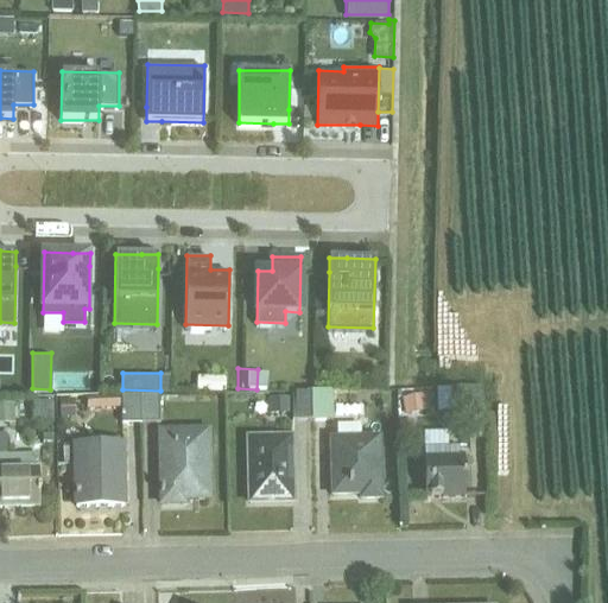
[(187,388),(215,389),(216,374),(187,373),(187,388)]
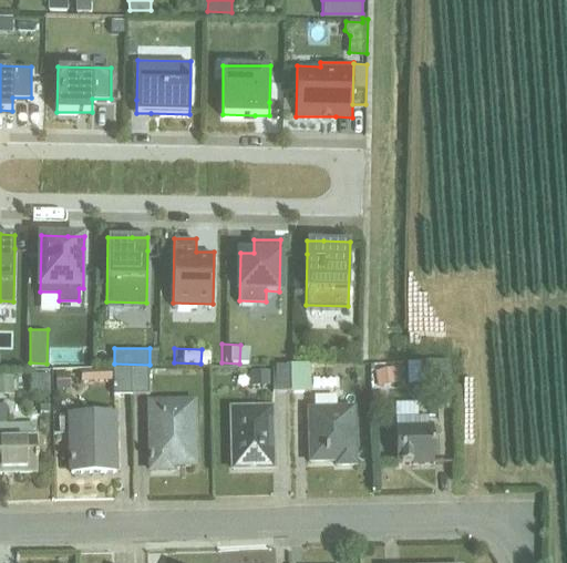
[(398,361),(398,385),(440,385),(440,361),(398,361)]
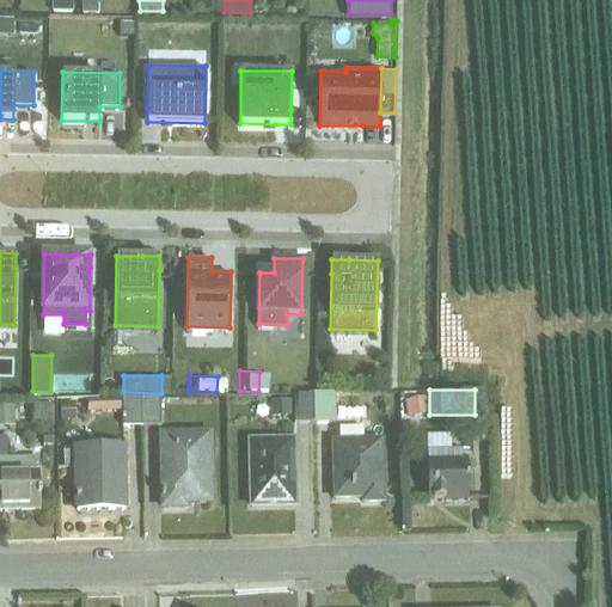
[(285,421),(301,421),(301,392),(285,392),(285,421)]
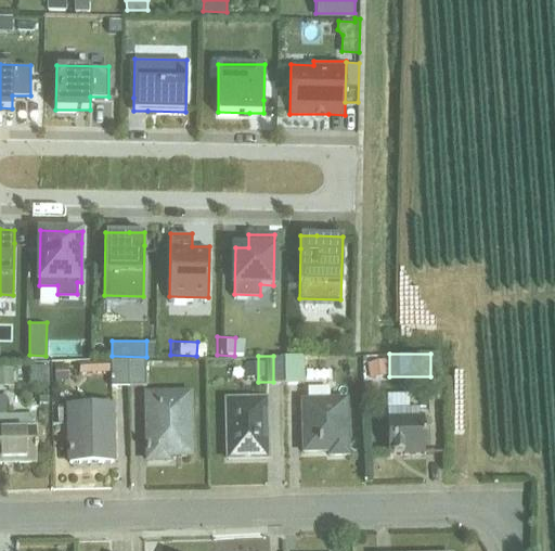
[(275,384),(296,384),(296,356),(275,356),(275,384)]
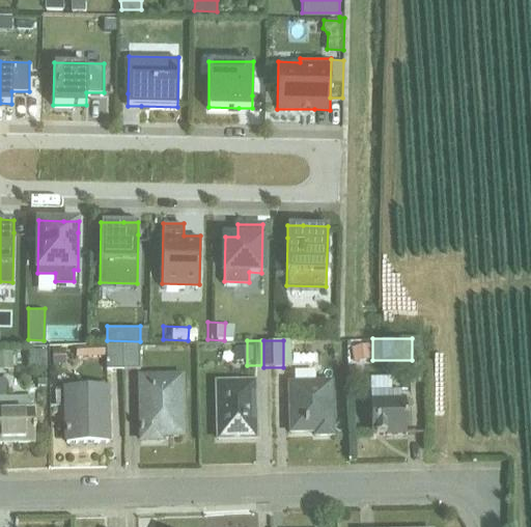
[(122,368),(122,342),(106,343),(107,368),(122,368)]
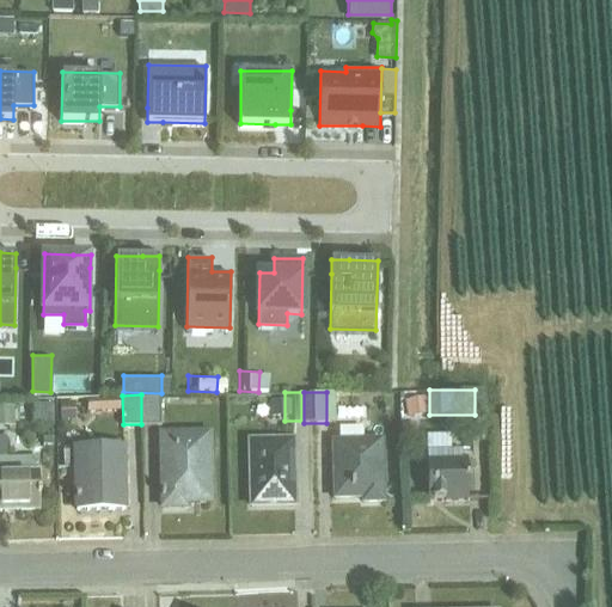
[(141,394),(141,424),(161,424),(161,394),(141,394)]
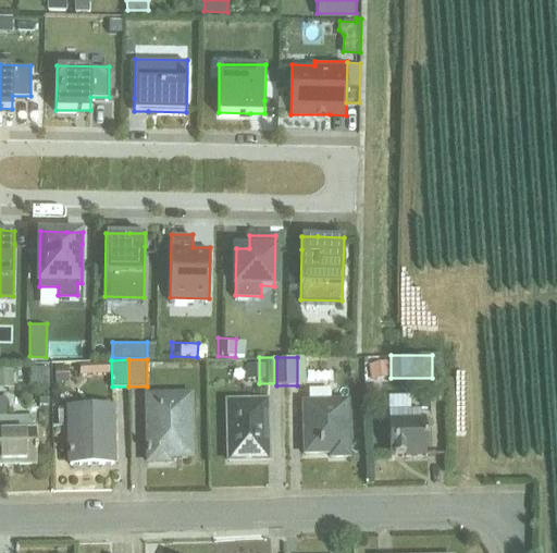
[(359,359),(360,377),(380,377),(380,359),(359,359)]
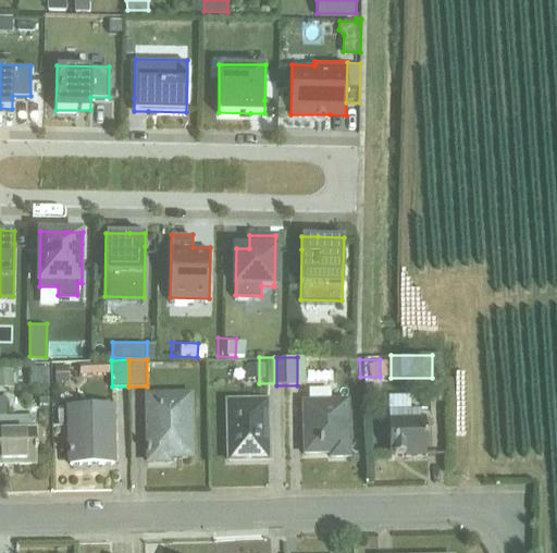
[(110,363),(79,364),(79,373),(110,372),(110,363)]
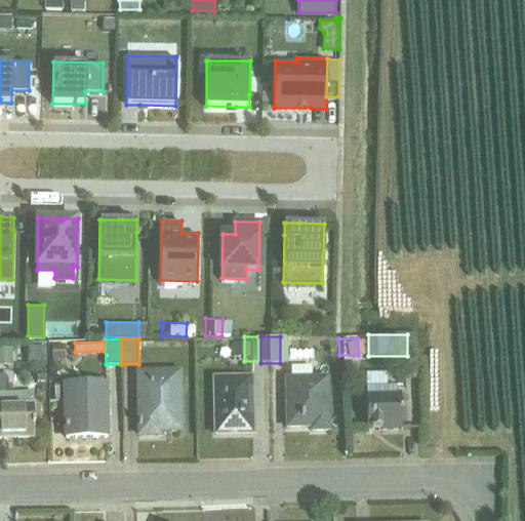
[(65,343),(52,343),(52,357),(65,357),(65,343)]
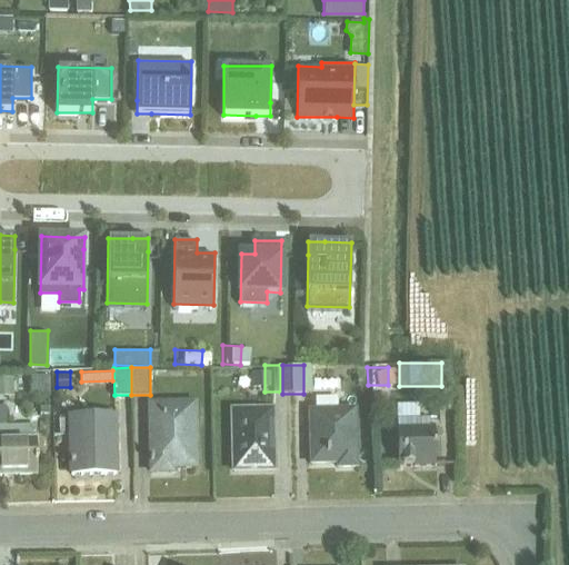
[(50,374),(31,374),(31,392),(50,392),(50,374)]
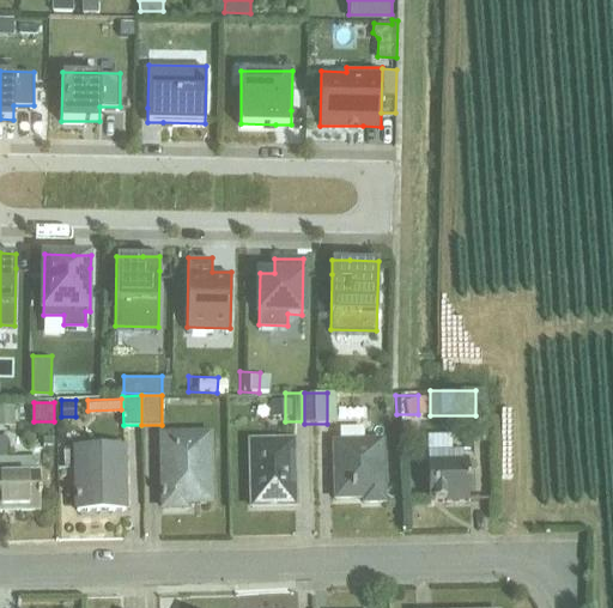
[(14,405),(0,403),(0,424),(16,424),(14,405)]
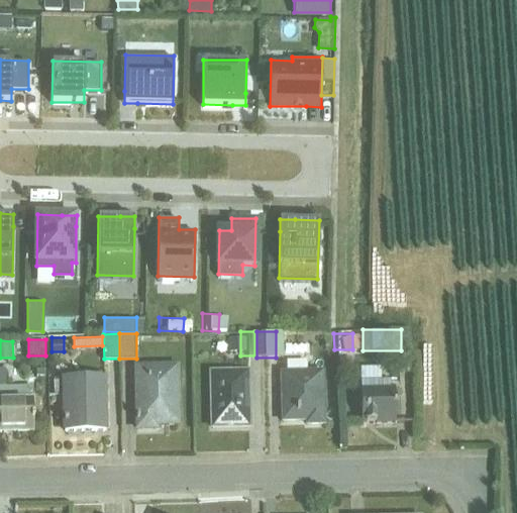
[(286,369),(280,369),(281,422),(305,421),(305,425),(325,424),(325,369),(307,369),(307,356),(286,357),(286,369)]
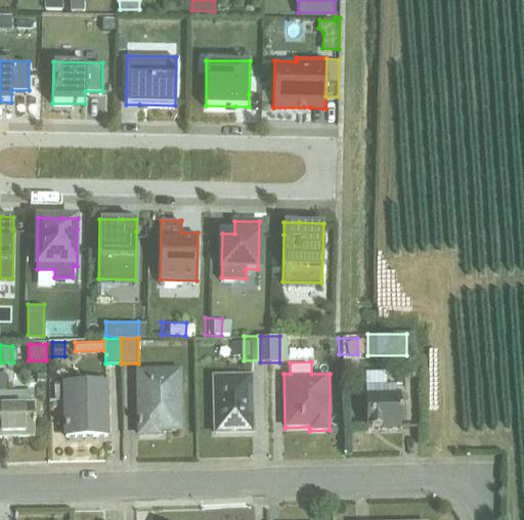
[(182,367),(135,369),(137,435),(163,435),(163,431),(183,431),(182,367)]
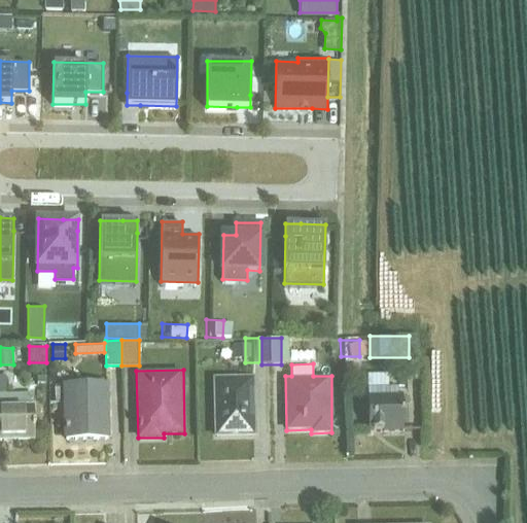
[(367,386),(388,385),(388,373),(367,373),(367,386)]
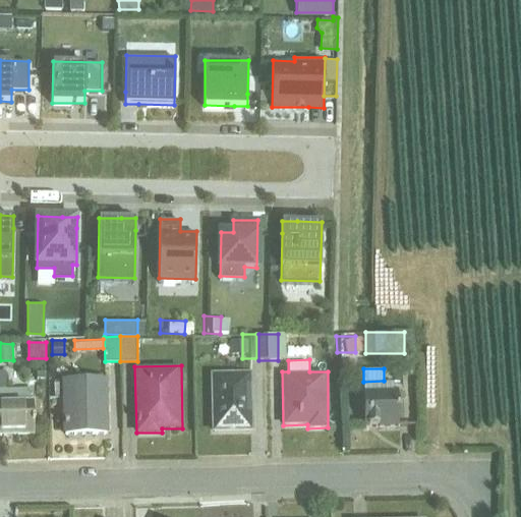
[(0,435),(35,435),(33,387),(6,388),(5,369),(0,369),(0,435)]
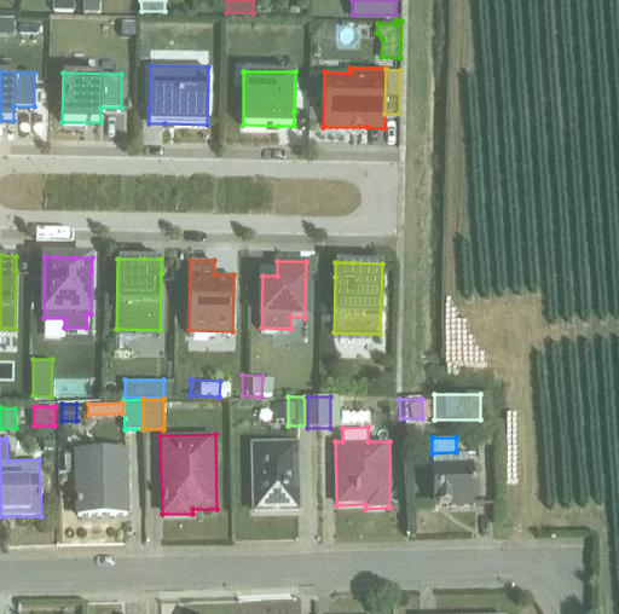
[(300,440),(250,441),(252,513),(301,511),(300,440)]
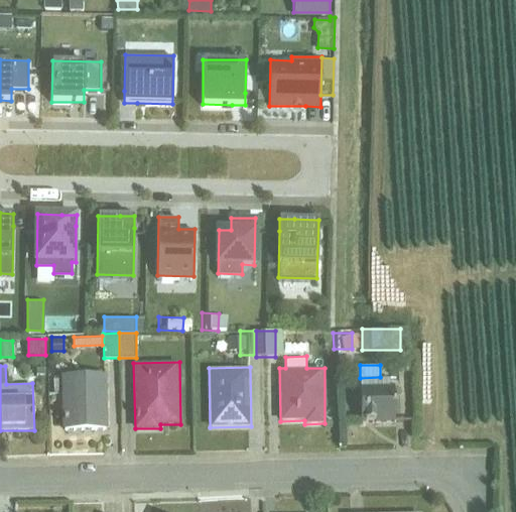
[(107,373),(61,374),(62,429),(108,428),(107,373)]
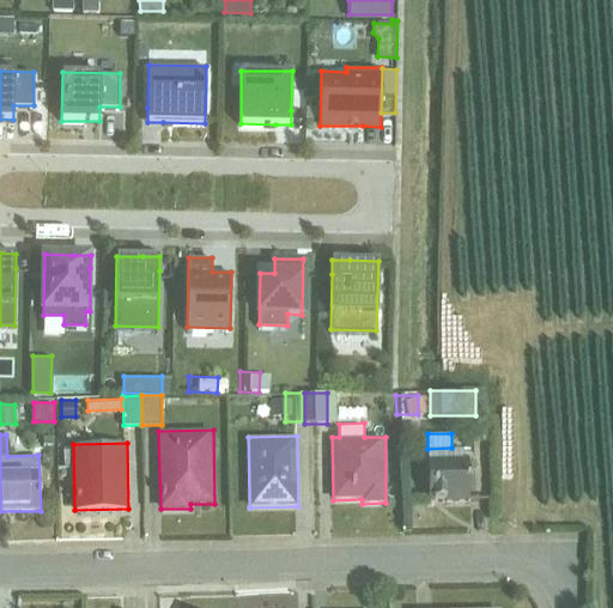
[(451,448),(428,449),(429,500),(469,499),(468,458),(463,458),(463,448),(451,448)]
